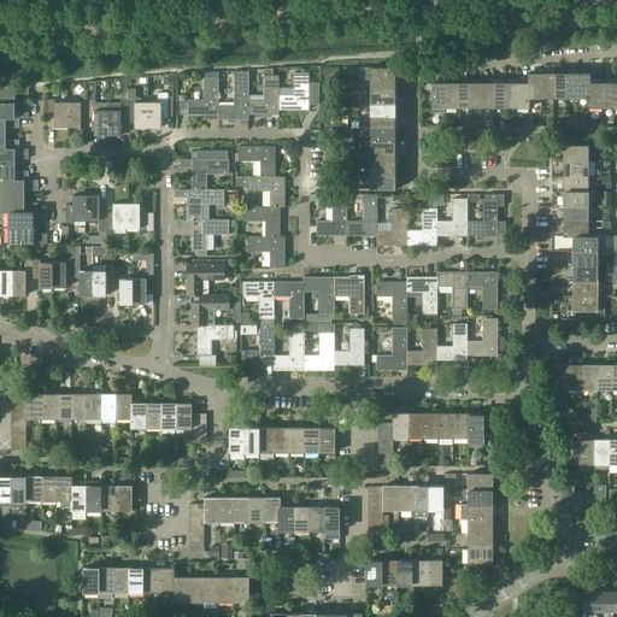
[(338,77),(338,68),(325,68),(325,77),(338,77)]
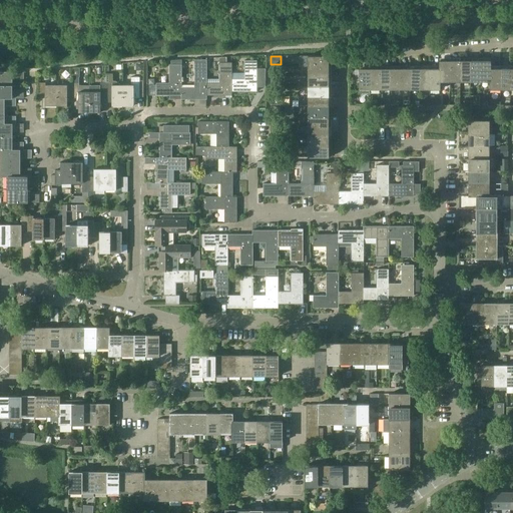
[(308,56),(308,66),(329,66),(329,56),(308,56)]
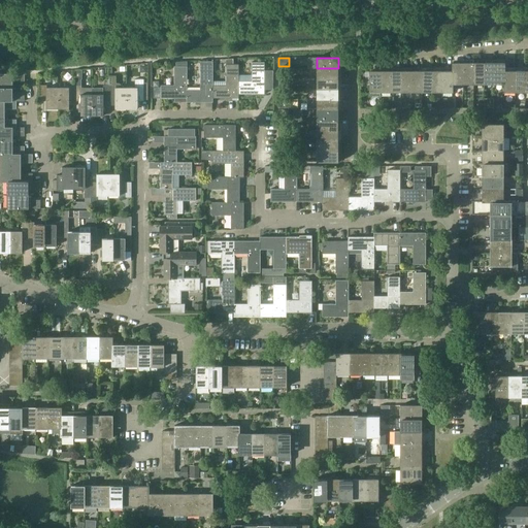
[(212,81),(212,86),(212,98),(238,98),(238,94),(238,80),(238,66),(233,66),(233,59),(226,59),(226,81),(212,81)]
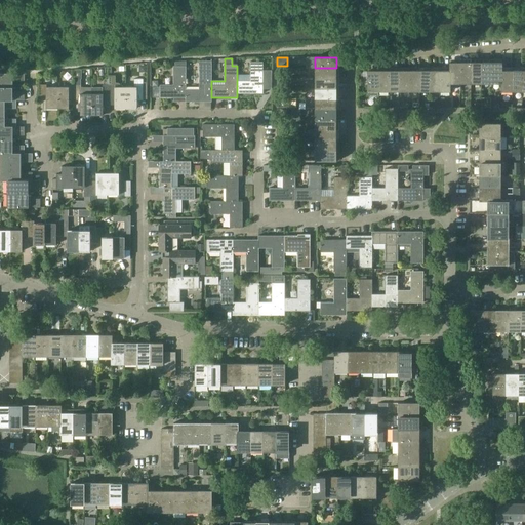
[(199,89),(186,89),(186,97),(185,97),(185,102),(211,102),(211,97),(211,85),(211,81),(211,70),(211,61),(199,61),(199,70),(199,89)]
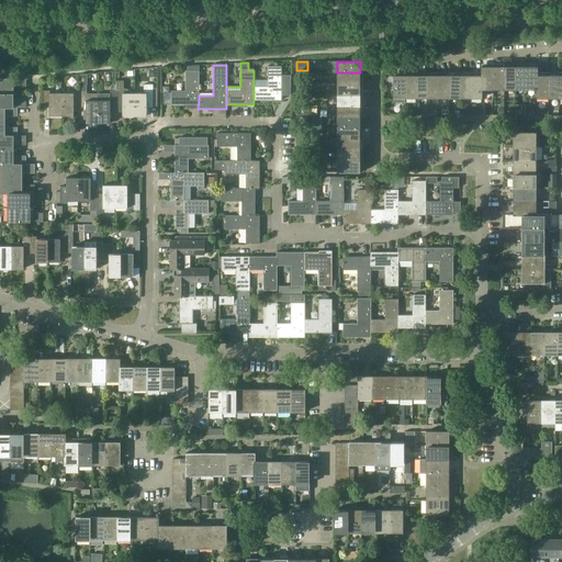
[(268,86),(254,86),(254,100),(281,100),(281,96),(291,96),(291,75),(281,75),(281,66),(268,66),(268,86)]
